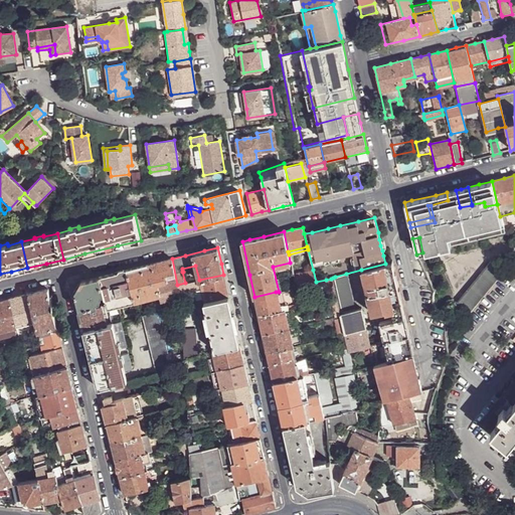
[(127,270),(134,303),(158,297),(160,302),(179,298),(178,292),(177,285),(172,259),(145,266),(127,270)]
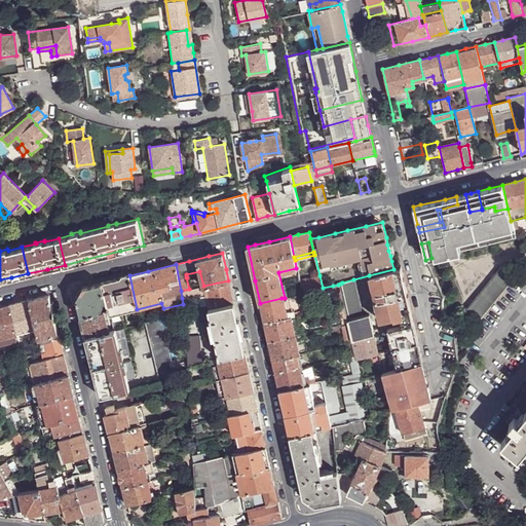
[(513,277),(498,266),(465,307),(480,318),(513,277)]
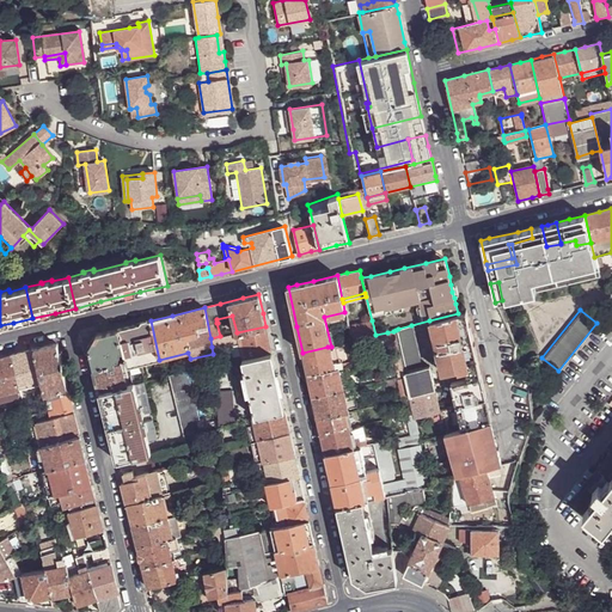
[(465,369),(467,378),(481,375),(477,359),(469,320),(466,311),(458,313),(429,320),(433,334),(430,334),(436,357),(438,357),(441,371),(445,372),(458,368),(458,371),(465,369)]
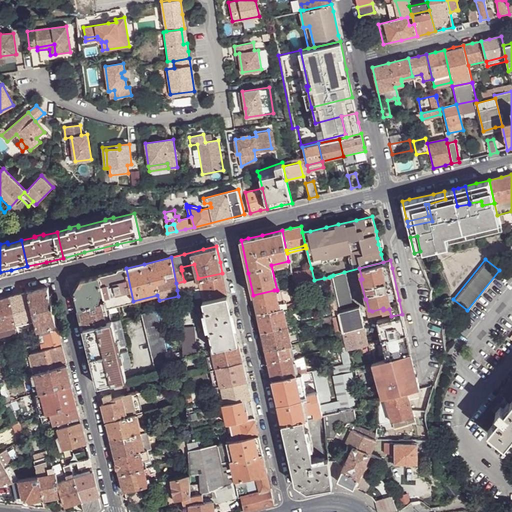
[(106,307),(133,301),(126,268),(112,271),(99,274),(103,293),(105,301),(106,307)]
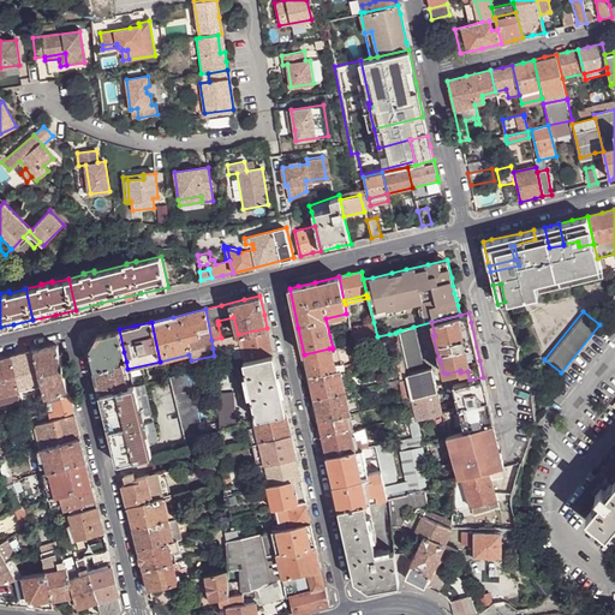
[(377,336),(374,322),(350,328),(353,344),(377,336)]
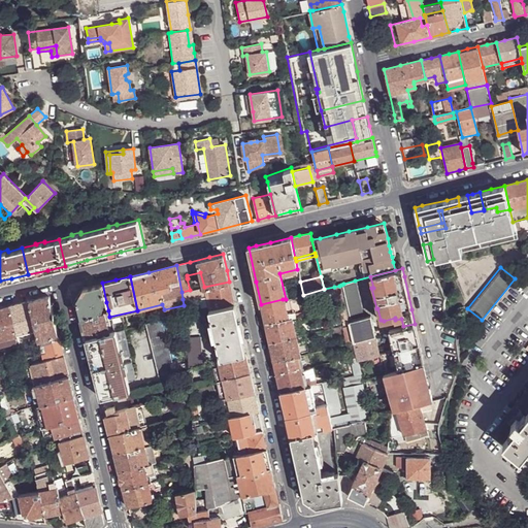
[(341,285),(350,322),(363,318),(355,281),(343,284),(341,285)]
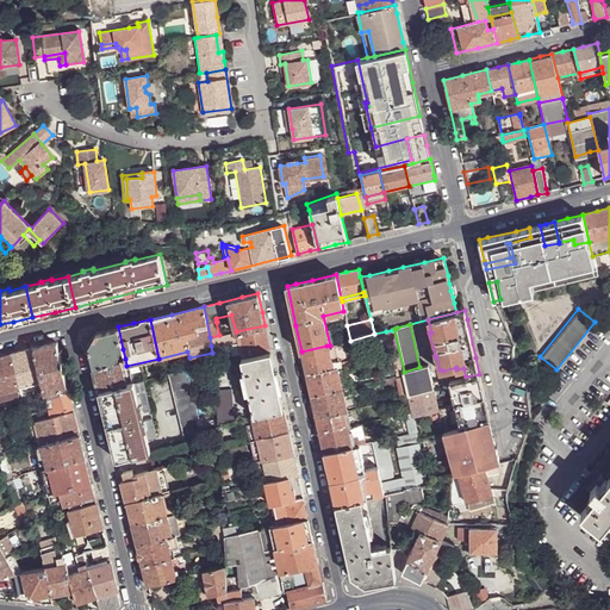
[(265,325),(236,331),(219,335),(210,337),(211,346),(237,338),(238,342),(241,353),(242,359),(271,352),(267,335),(265,325)]
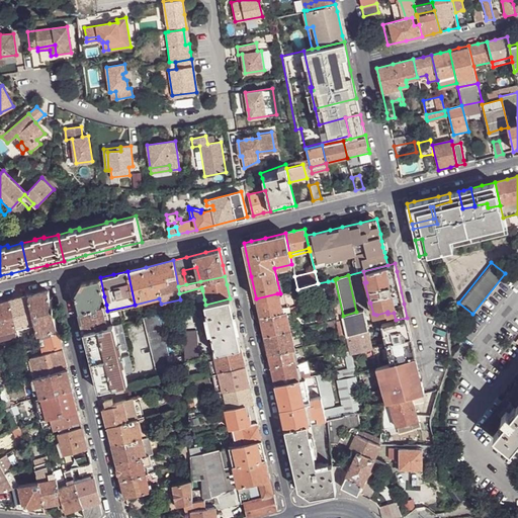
[(97,305),(97,304),(98,305),(99,305),(100,305),(101,303),(100,301),(102,298),(101,298),(102,296),(104,296),(100,277),(88,280),(82,282),(75,292),(77,299),(80,312),(97,308),(97,305)]
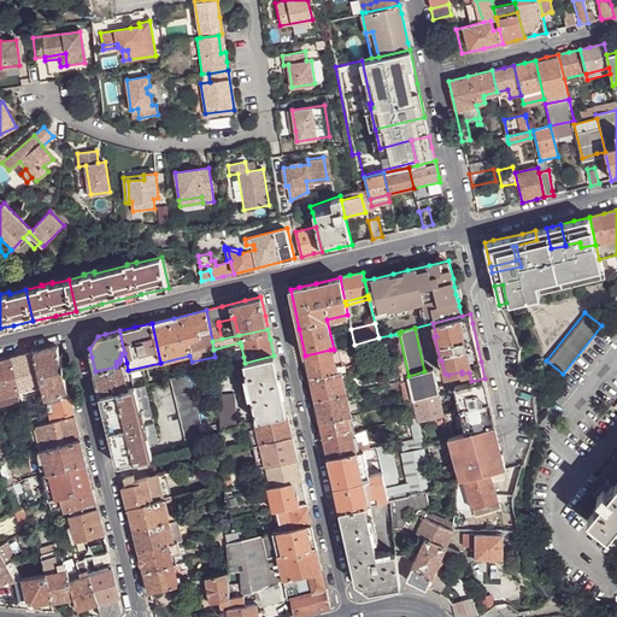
[(397,334),(391,335),(395,353),(400,352),(397,334)]
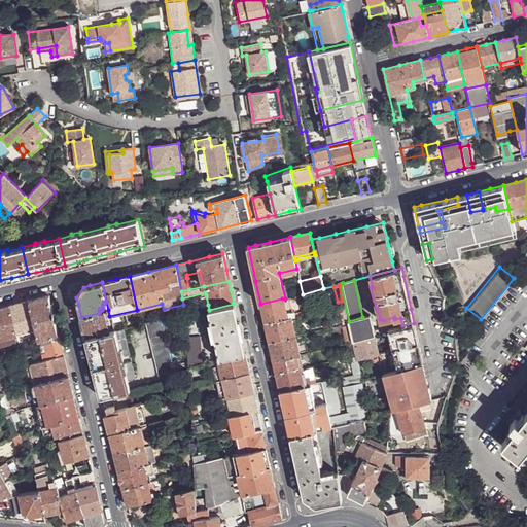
[(36,325),(40,344),(45,343),(60,338),(54,313),(49,295),(42,297),(30,300),(36,325)]
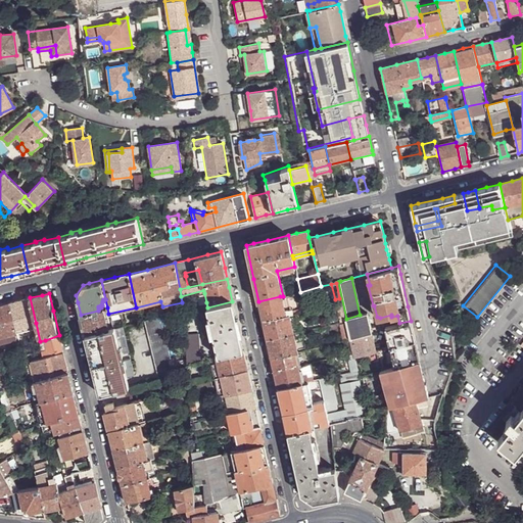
[(199,303),(206,302),(204,293),(197,294),(199,303)]
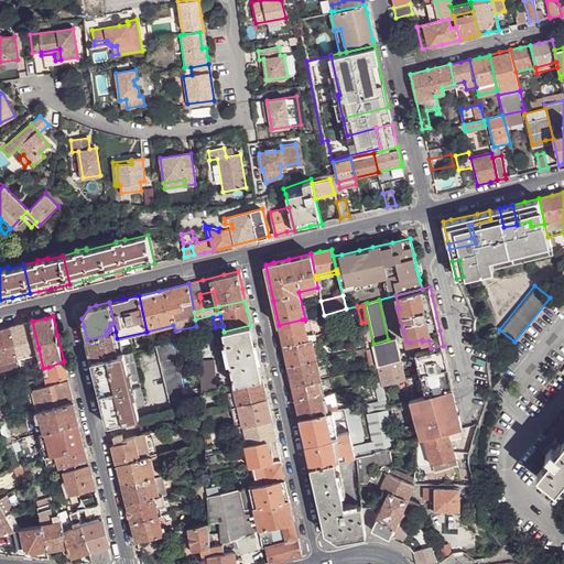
[(305,334),(302,320),(279,325),(282,338),(283,345),(306,339),(305,334)]
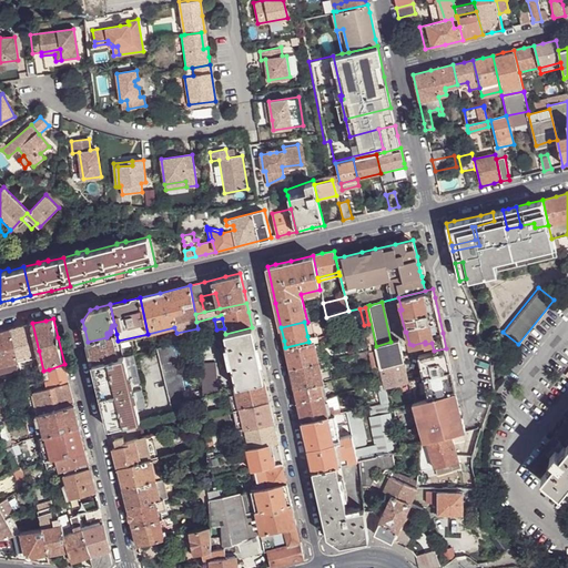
[(16,327),(11,328),(18,355),(39,351),(32,323),(16,327)]
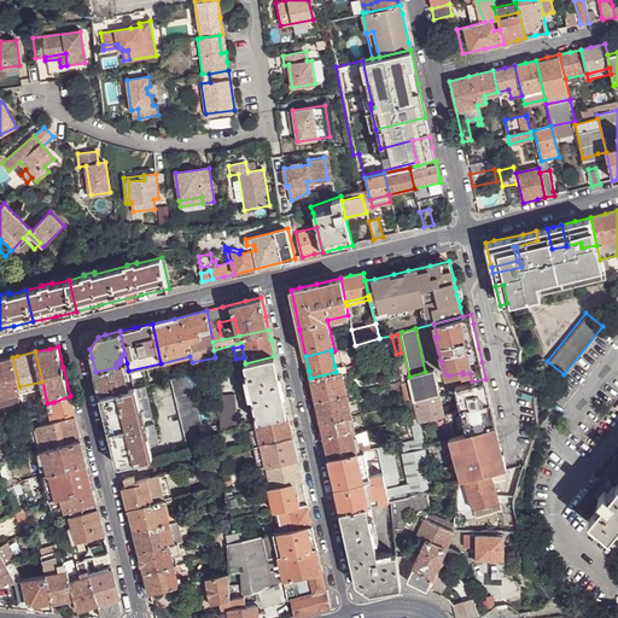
[(245,363),(250,386),(246,388),(248,390),(251,389),(257,420),(287,414),(280,380),(274,356),(245,363)]
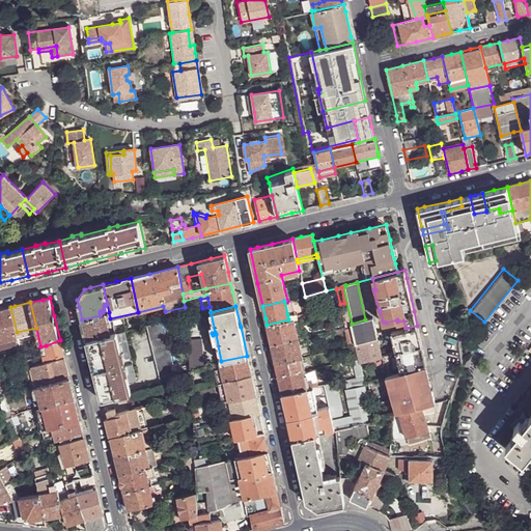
[(0,309),(0,341),(18,337),(17,332),(10,307),(0,309)]
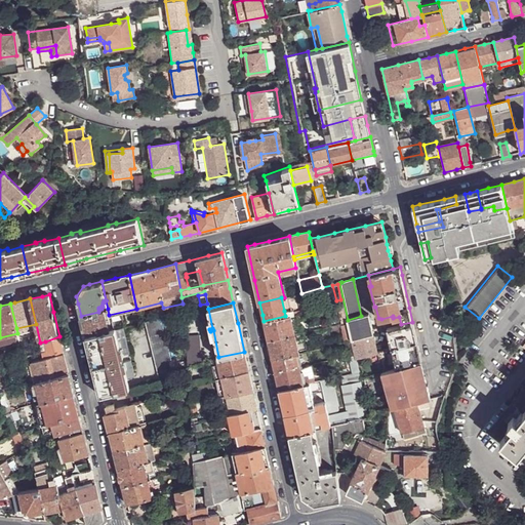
[(84,328),(86,336),(108,331),(103,310),(98,312),(81,316),(84,328)]
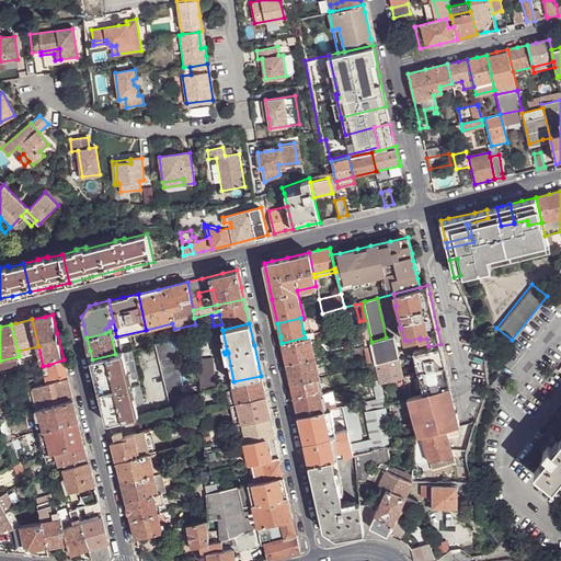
[(371,342),(369,342),(370,345),(375,364),(379,384),(402,377),(393,336),(386,338),(371,342)]
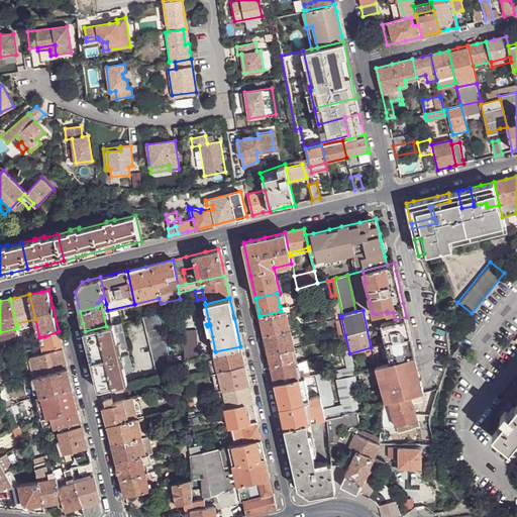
[(263,329),(264,335),(289,329),(285,311),(281,311),(260,316),(263,329)]
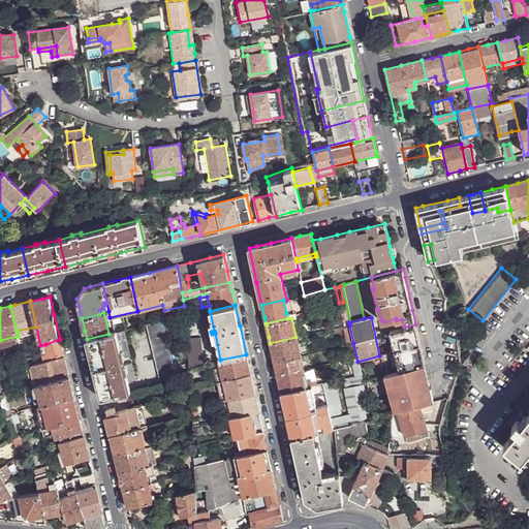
[(147,324),(162,384),(177,381),(161,321),(147,324)]
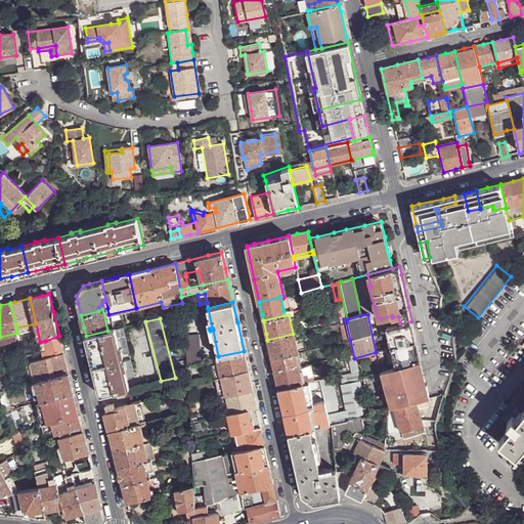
[(385,328),(394,365),(421,359),(419,352),(413,330),(411,321),(400,323),(385,328)]
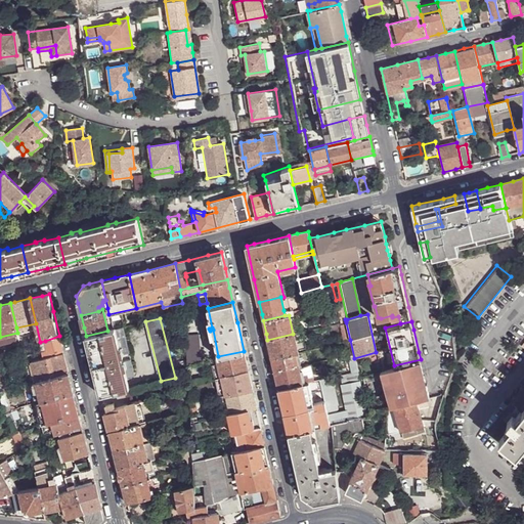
[(350,340),(346,322),(338,323),(342,342),(345,341),(350,340)]
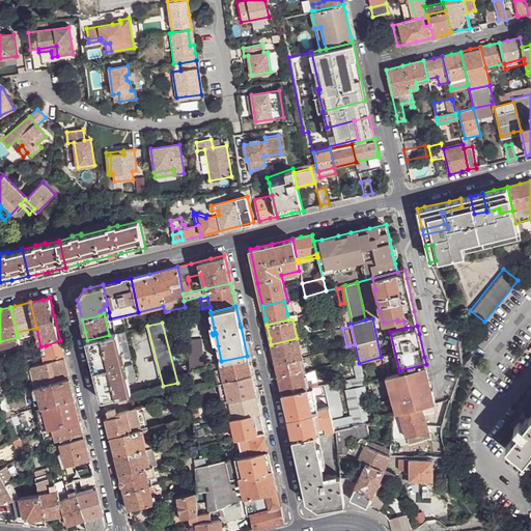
[(131,358),(123,332),(115,333),(122,361),(131,358)]
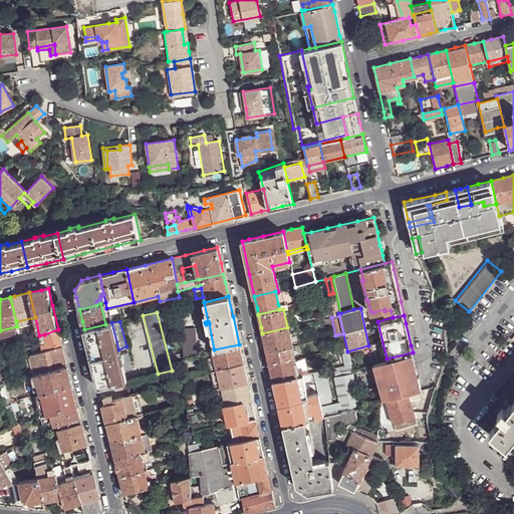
[(90,353),(98,386),(126,379),(124,372),(124,370),(120,355),(118,349),(111,322),(105,324),(84,329),(90,353)]
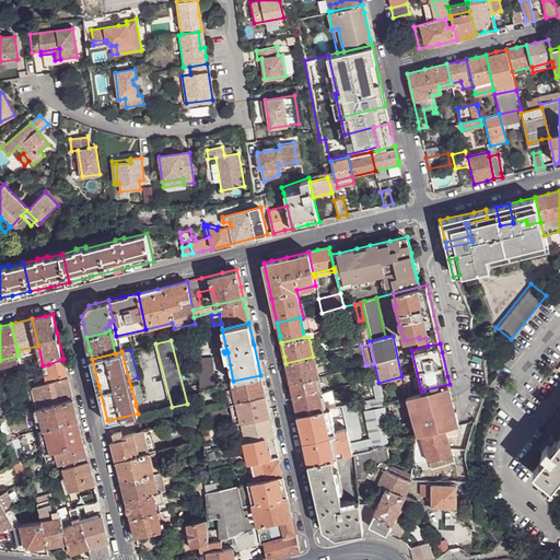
[(198,358),(200,388),(214,385),(212,357),(198,358)]
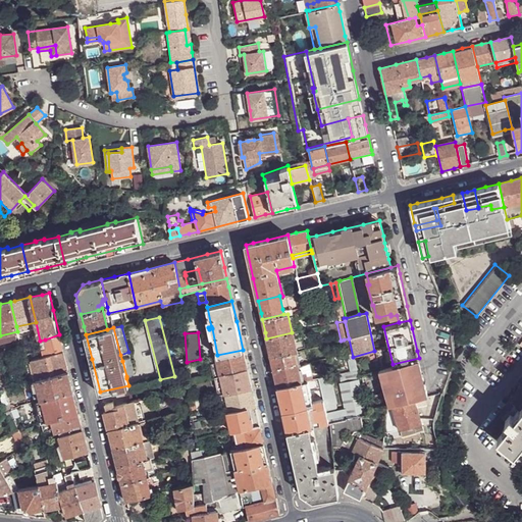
[(292,332),(266,338),(269,351),(270,357),(294,352),(296,351),(292,332)]
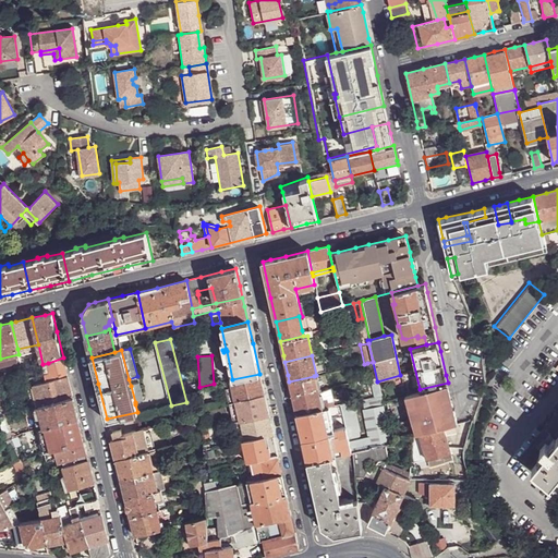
[(50,373),(46,374),(47,381),(68,375),(65,366),(63,358),(48,363),(50,373)]
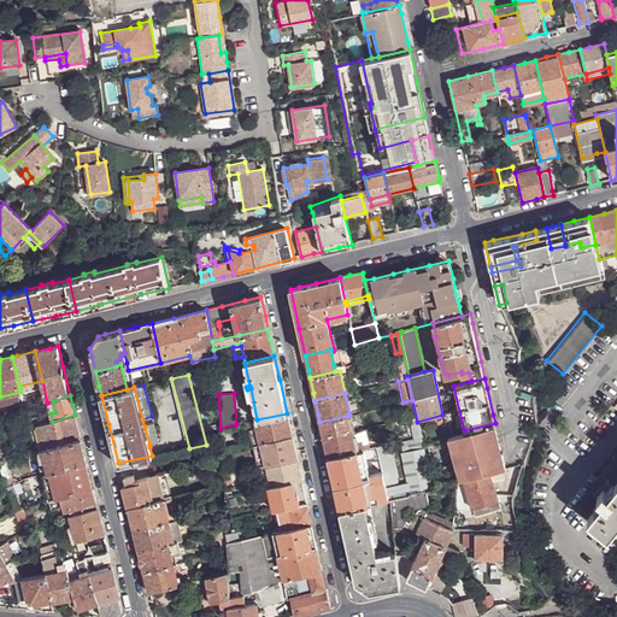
[(417,422),(412,400),(406,401),(409,416),(398,418),(399,424),(405,423),(407,439),(421,436),(417,422)]
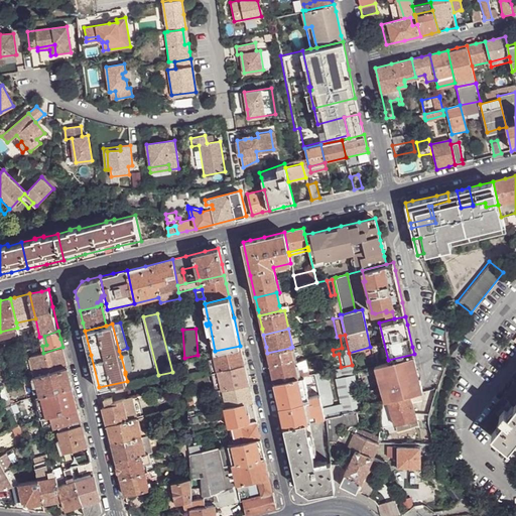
[(213,352),(217,370),(244,364),(242,356),(240,346),(215,351),(213,352)]
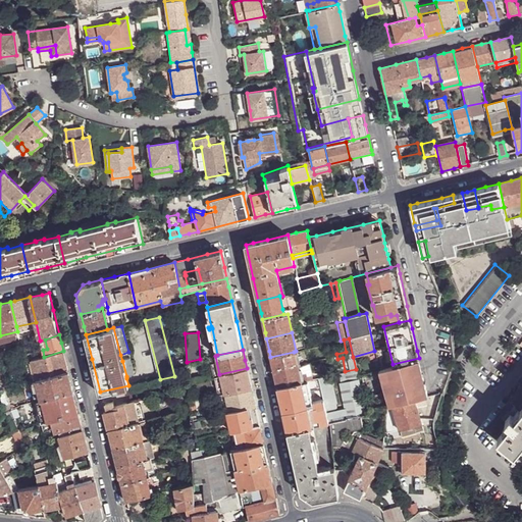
[(63,351),(44,357),(32,360),(37,379),(68,371),(66,361),(63,351)]
